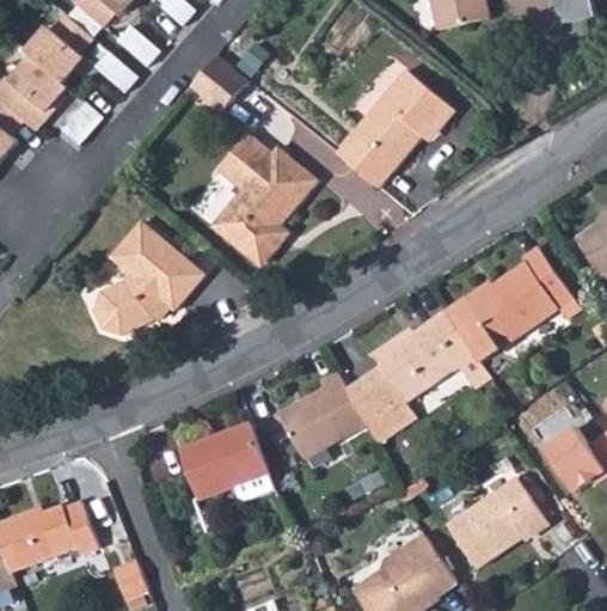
[(73,0),(72,2),(99,25),(112,10),(117,14),(127,0),(73,0)]
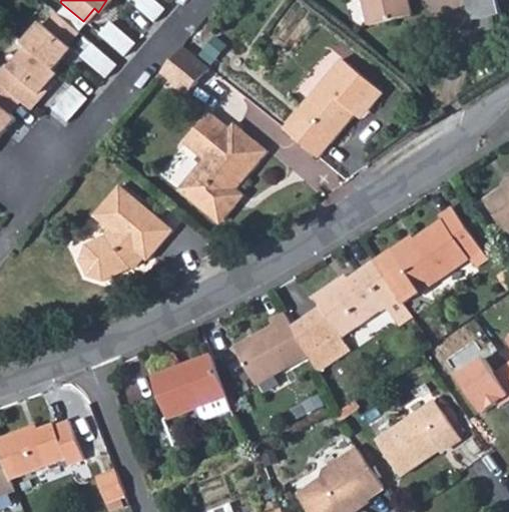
[(126,0),(150,20),(161,7),(152,0),(126,0)]
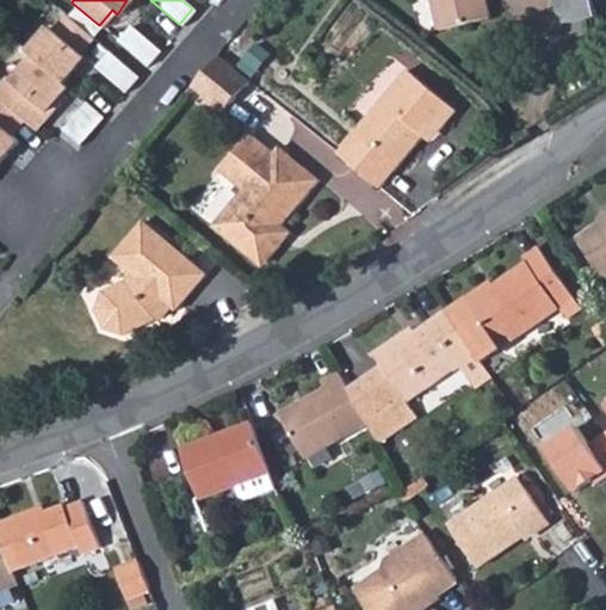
[(427,0),(436,30),(488,17),(483,0),(427,0)]
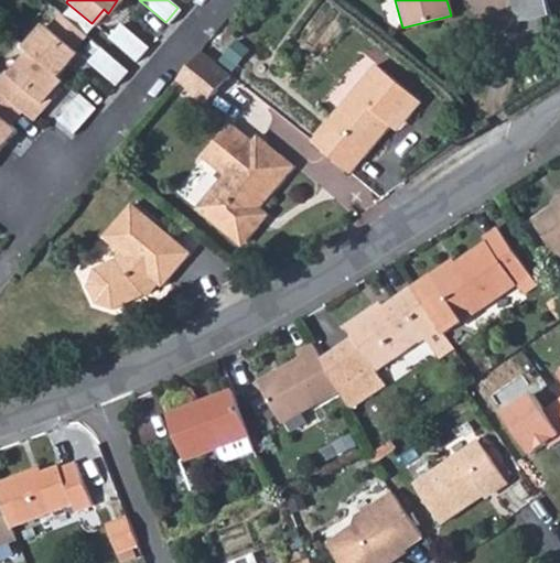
[(509,0),(516,23),(517,22),(539,17),(548,14),(544,0),(509,0)]
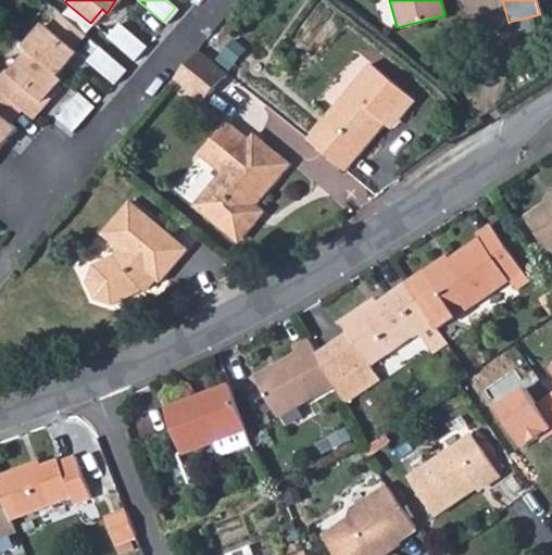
[(58,12),(82,33),(90,23),(65,2),(58,12)]
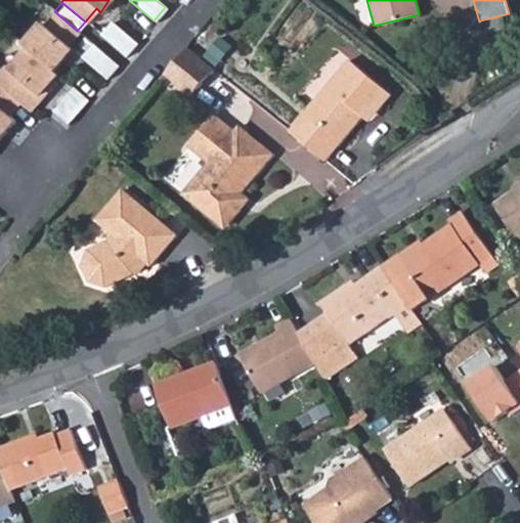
[(0,133),(12,119),(6,115),(17,101),(29,110),(52,81),(51,79),(56,74),(52,70),(70,48),(66,45),(77,31),(54,11),(43,26),(39,23),(20,44),(24,46),(6,67),(3,64),(0,68),(0,133)]
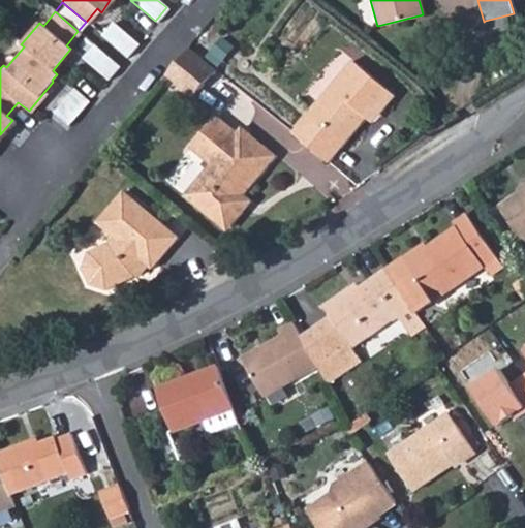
[(507,26),(505,16),(485,21),(488,31),(507,26)]
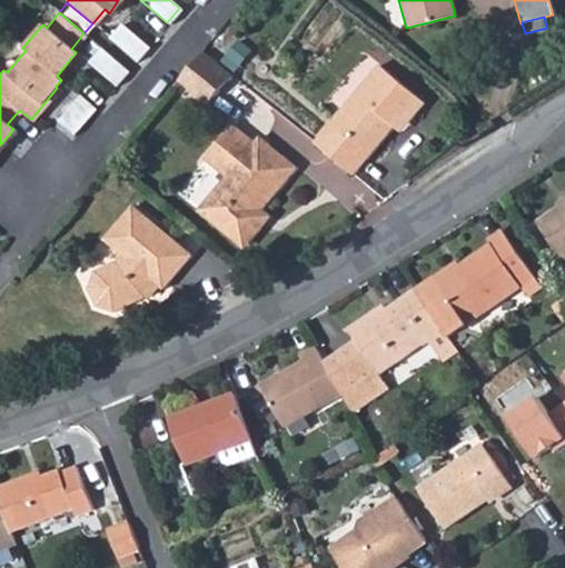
[(136,60),(148,46),(119,22),(107,37),(136,60)]
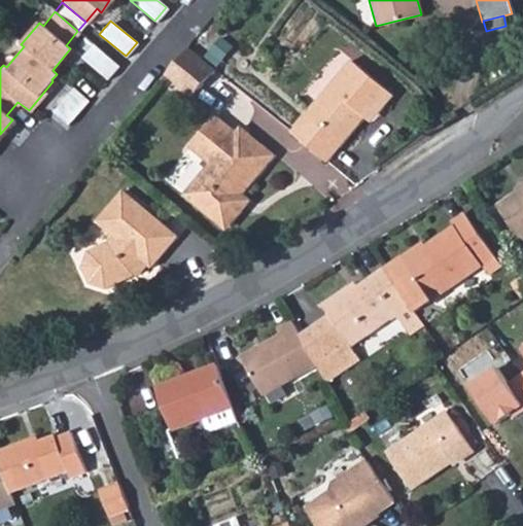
[(218,38),(209,50),(219,58),(229,46),(218,38)]
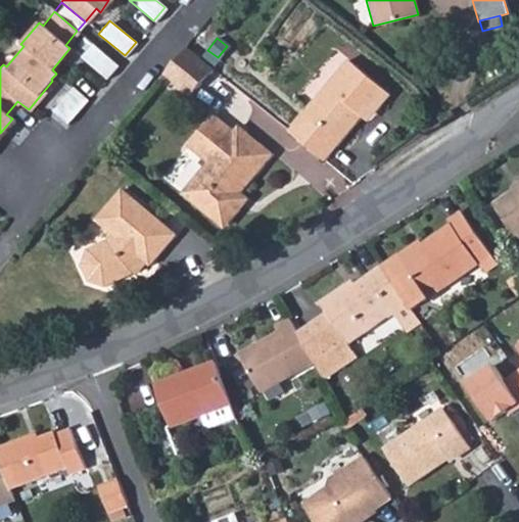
[(106,78),(116,64),(91,43),(81,55),(106,78)]
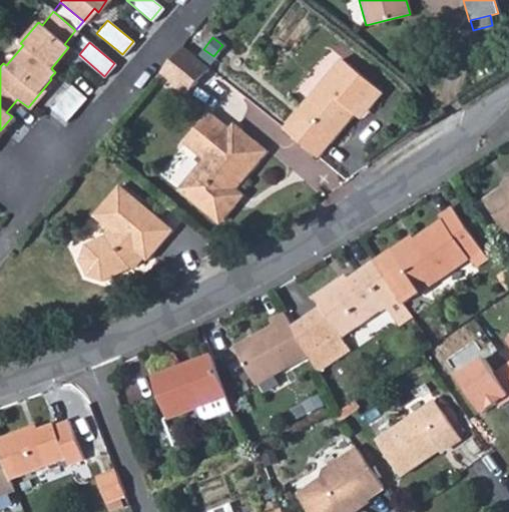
[(180,46),(159,72),(172,82),(177,76),(191,87),(207,68),(180,46)]
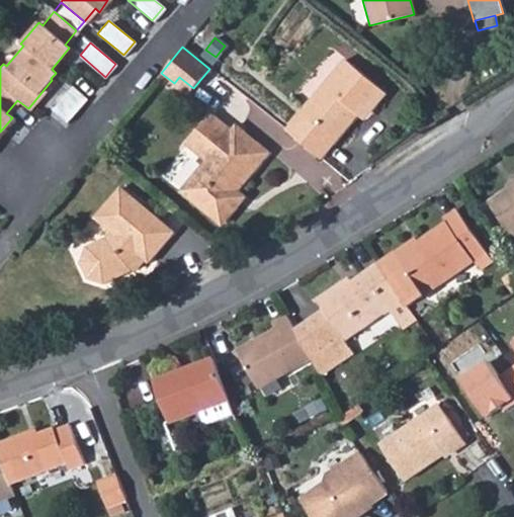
[(320,159),(356,115),(357,114),(353,111),(360,103),(369,111),(384,93),(343,59),(284,130),(320,159)]
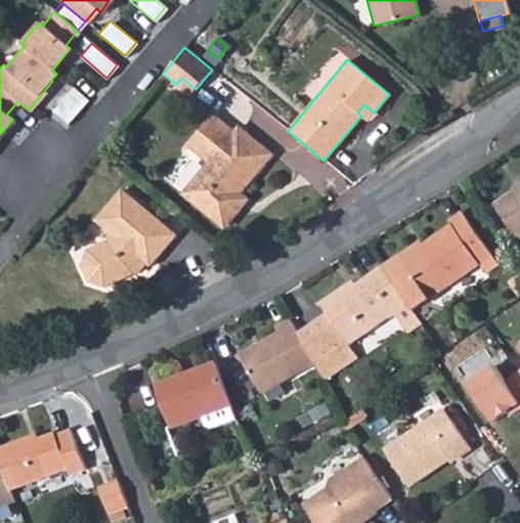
[(189,95),(196,89),(181,78),(176,84),(189,95)]
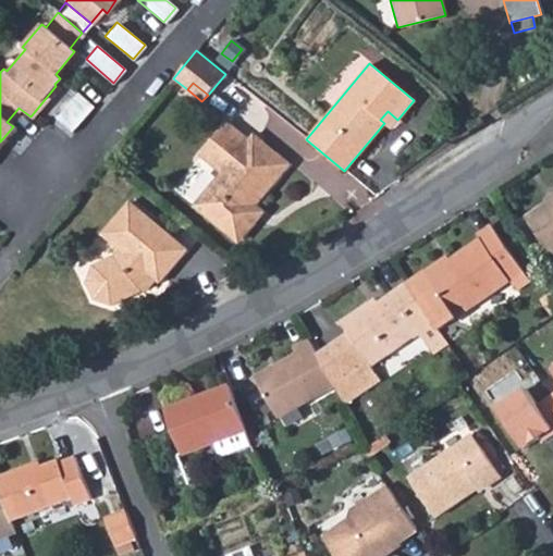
[(54,120),(71,133),(93,108),(76,94),(54,120)]
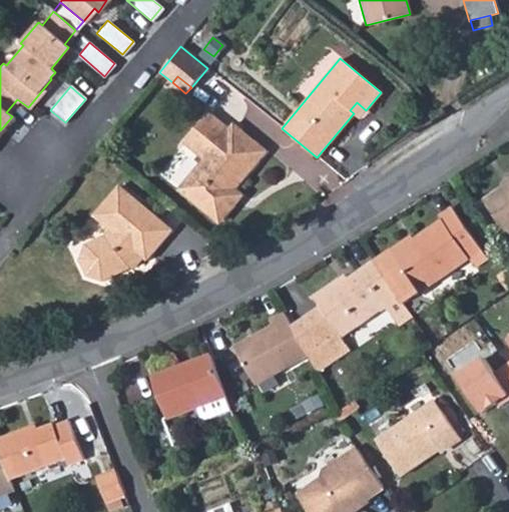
[(366,110),(357,102),(350,110),(354,113),(353,114),(359,119),(366,110)]
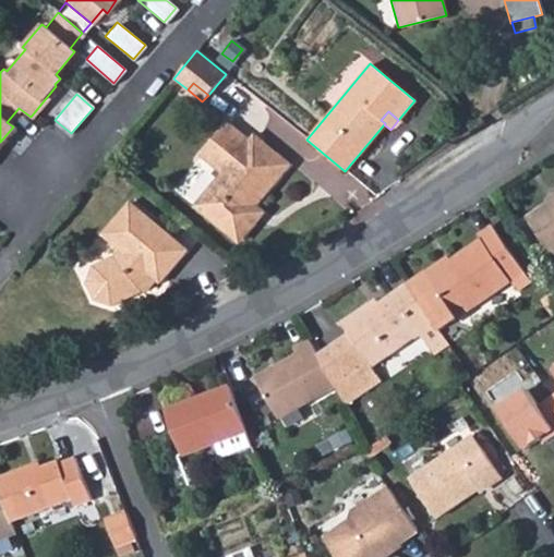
[(248,140),(226,122),(199,155),(219,173),(192,206),(233,240),(241,239),(253,225),(252,217),(249,214),(255,205),(289,165),(252,134),(248,140)]
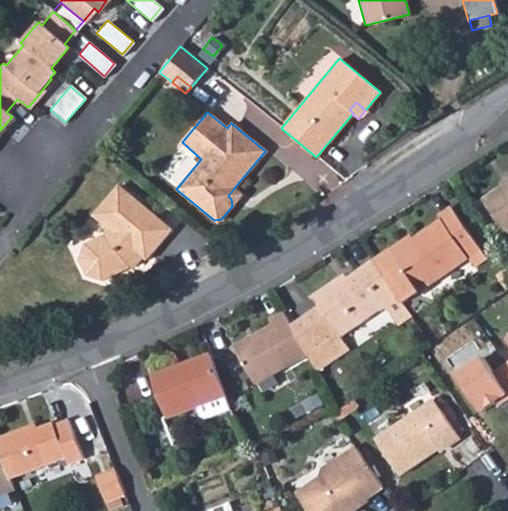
[(507,233),(507,176),(504,179),(506,181),(481,199),(506,235),(507,233)]
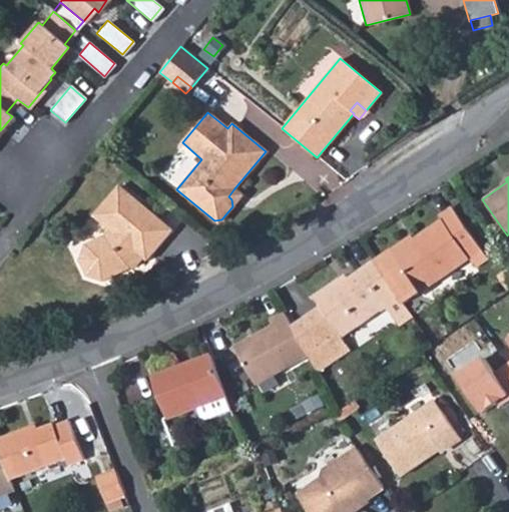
[(145,261),(171,229),(117,185),(92,215),(108,229),(103,234),(83,244),(78,261),(85,276),(100,281),(128,269),(139,256),(145,261)]
